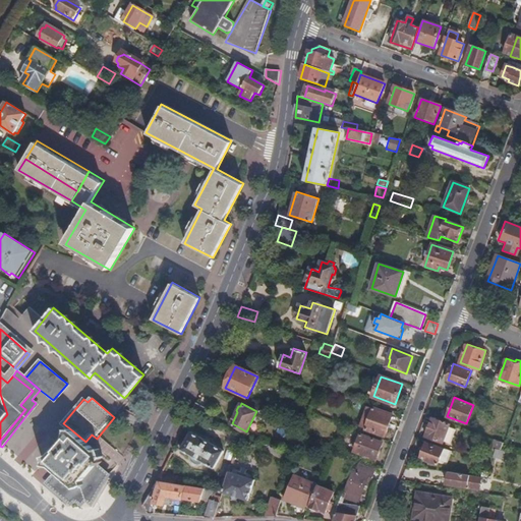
[(211,412),(195,404),(191,411),(207,419),(211,412)]
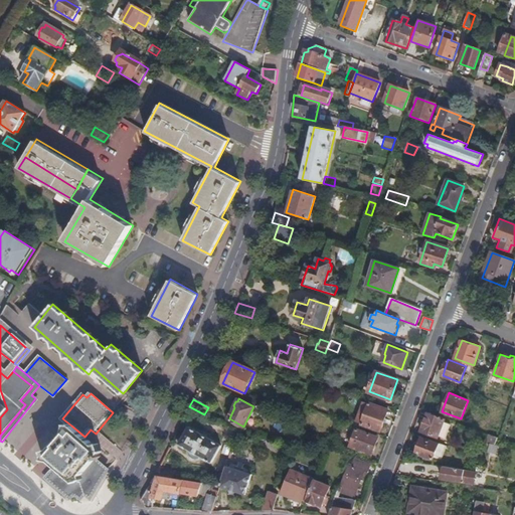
[(382,432),(389,410),(365,401),(361,414),(366,416),(363,424),(382,432)]
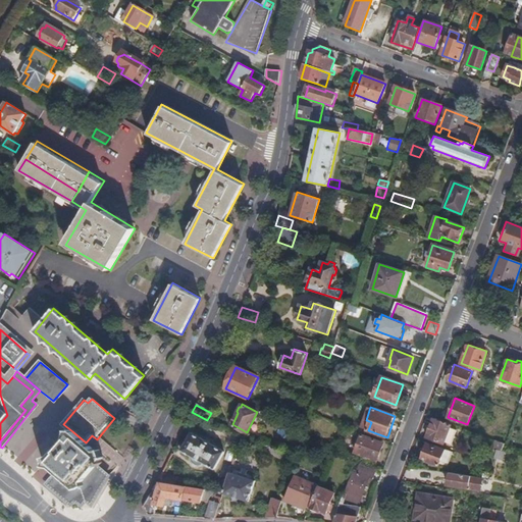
[(451,445),(456,429),(450,427),(451,424),(433,419),(427,437),(444,442),(444,441),(451,445)]
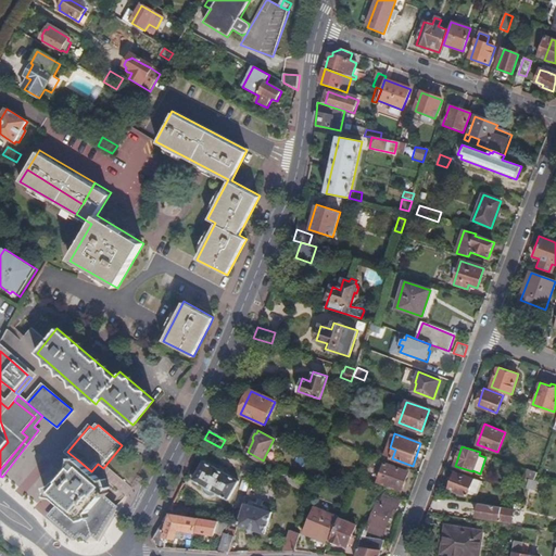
[(111,489),(91,471),(77,459),(72,466),(101,491),(97,497),(114,512),(117,505),(105,495),(111,489)]
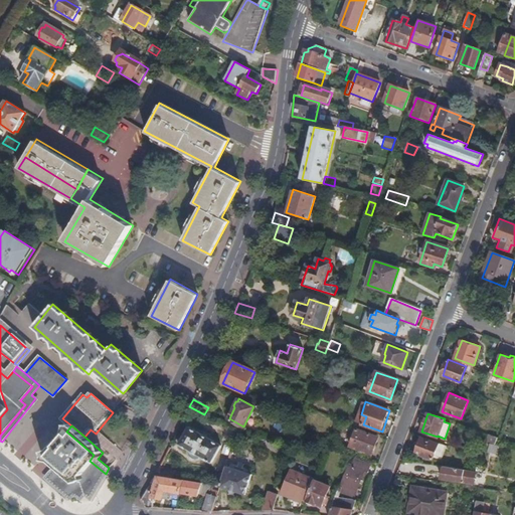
[(211,463),(220,445),(188,426),(178,444),(188,450),(188,451),(188,452),(187,454),(188,456),(189,458),(190,459),(192,460),(193,460),(195,460),(197,460),(199,459),(200,457),(211,463)]
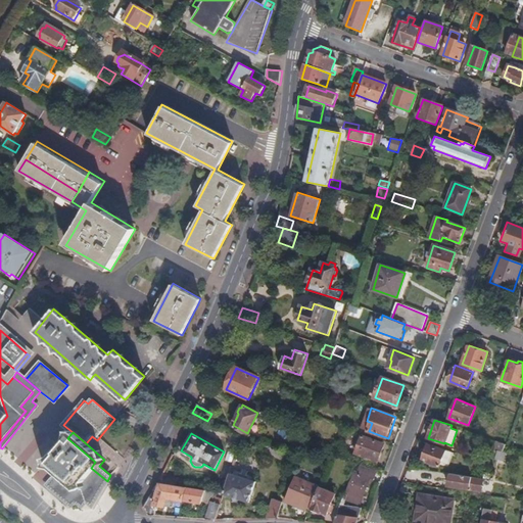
[(378,462),(385,444),(364,436),(357,454),(378,462)]
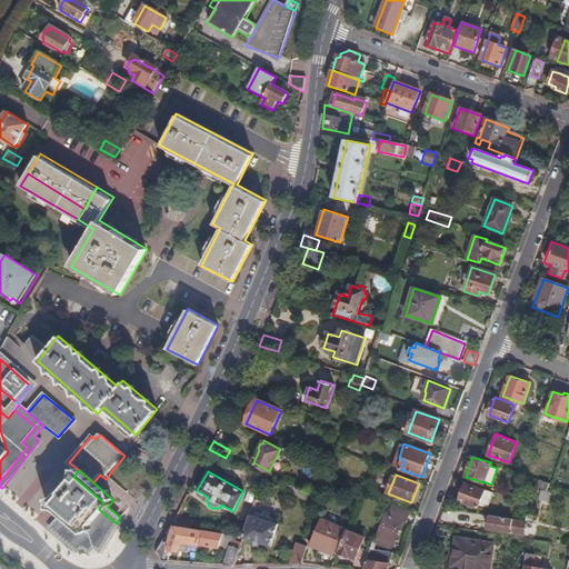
[(100,548),(117,523),(99,509),(103,502),(73,477),(56,497),(48,500),(49,506),(49,510),(57,511),(65,518),(56,528),(78,548),(81,545),(89,551),(95,545),(100,548)]
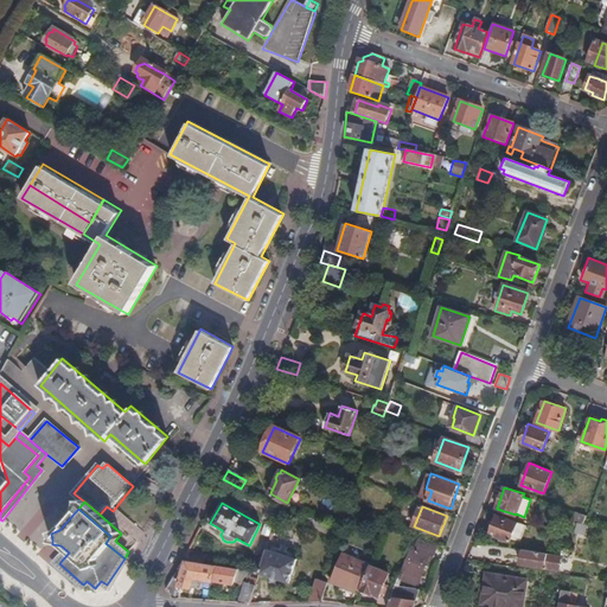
[(585,524),(587,516),(577,512),(574,521),(585,524)]
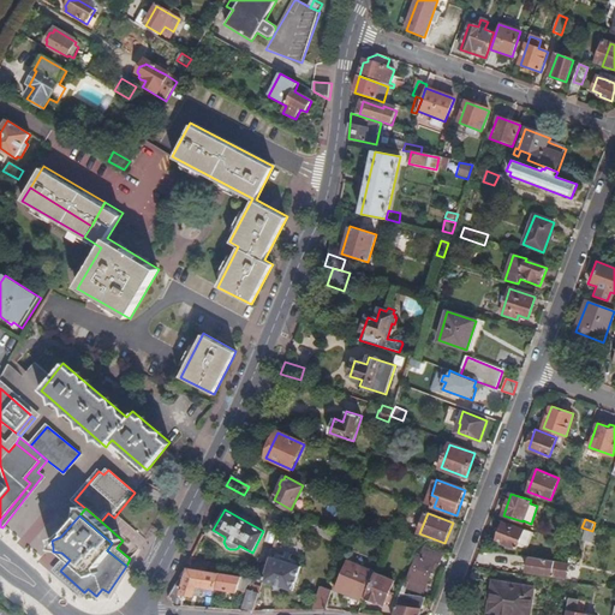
[(526,549),(532,531),(525,529),(524,530),(503,523),(496,542),(518,549),(526,549)]
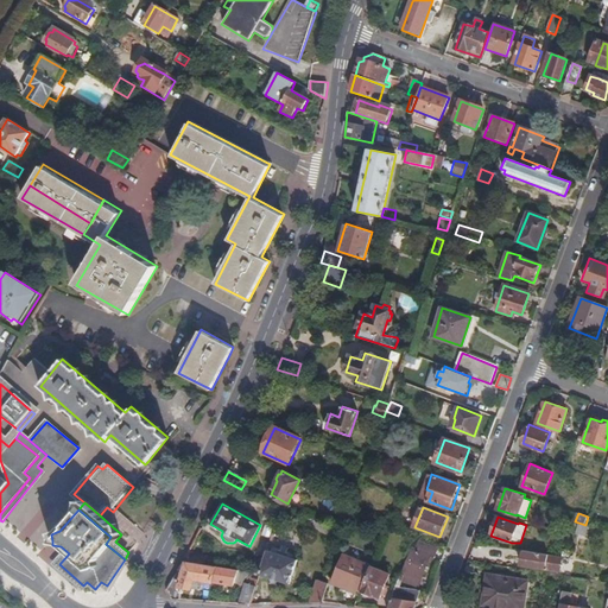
[(586,537),(588,527),(580,525),(577,534),(586,537)]
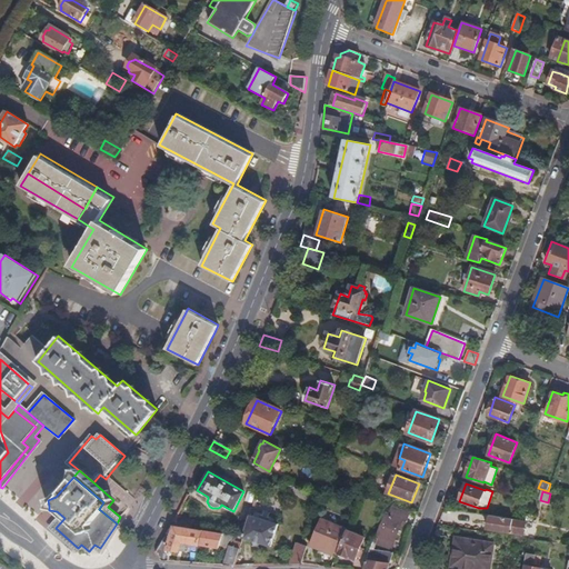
[(407,521),(410,512),(392,506),(389,513),(403,519),(407,521)]
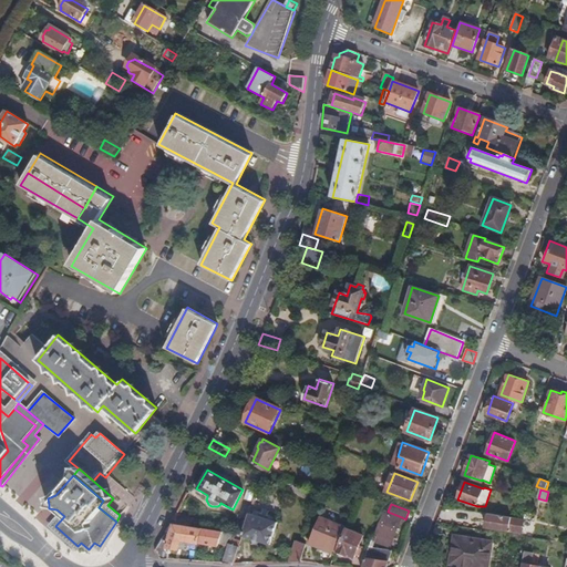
[(271,543),(278,522),(250,512),(248,521),(244,534),(271,543)]
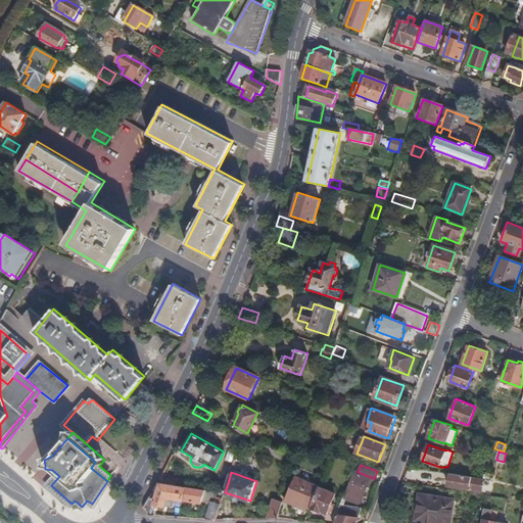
[(361,505),(371,477),(358,472),(354,472),(344,500),(346,501),(361,505)]
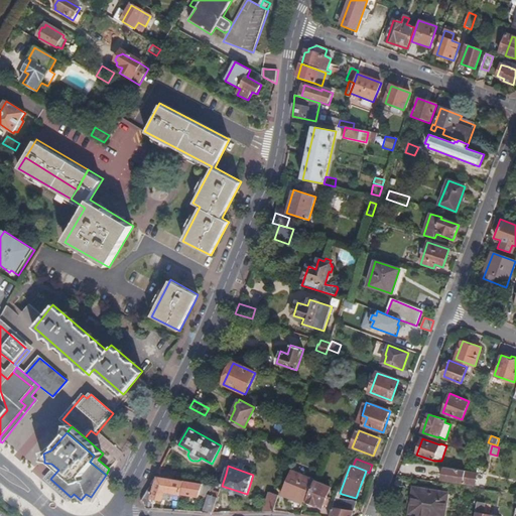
[(475,485),(478,473),(444,468),(441,479),(475,485)]
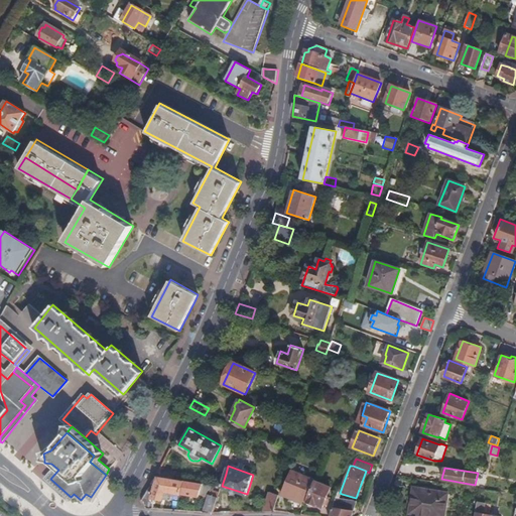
[(174,479),(175,471),(159,469),(156,477),(159,477),(174,479)]
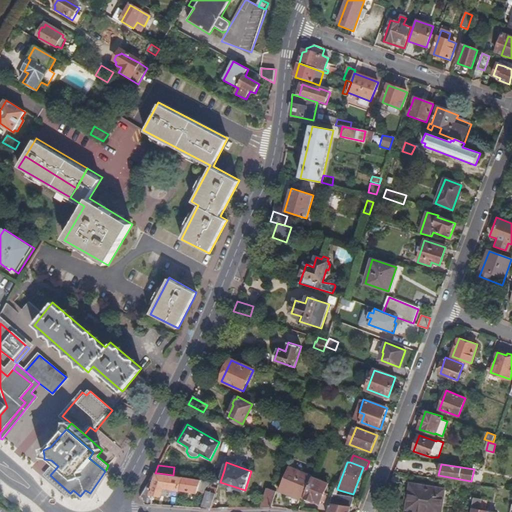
[(304,498),(312,478),(309,477),(309,476),(289,468),(280,491),(300,500),(301,497),(304,498)]
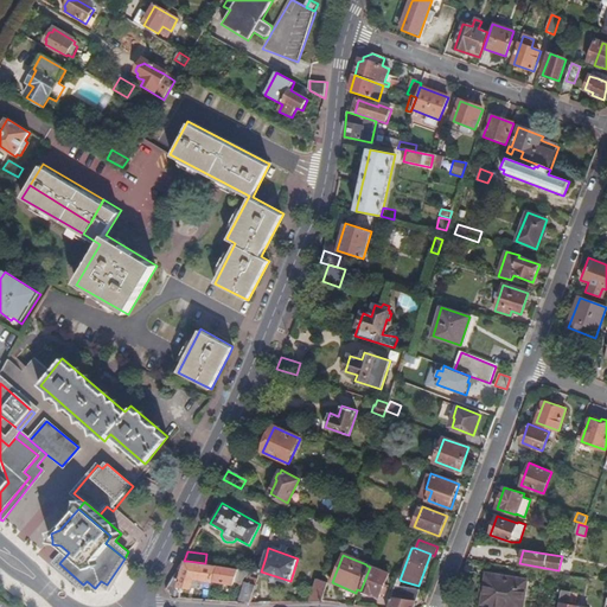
[(203,588),(205,579),(211,581),(216,566),(205,563),(187,561),(186,566),(181,564),(166,589),(171,598),(179,599),(183,587),(190,588),(191,586),(203,588)]
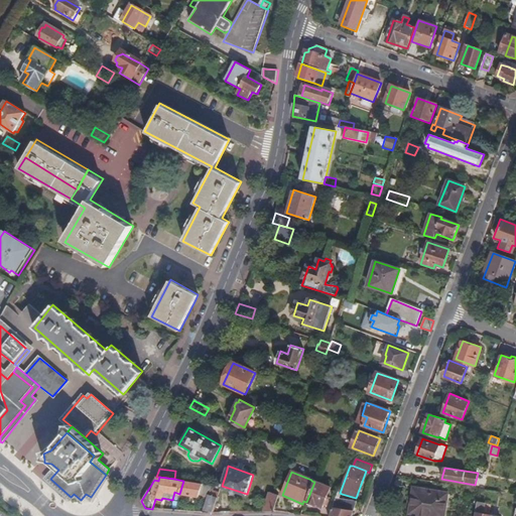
[(200,494),(203,483),(183,481),(179,494),(199,497),(200,494)]
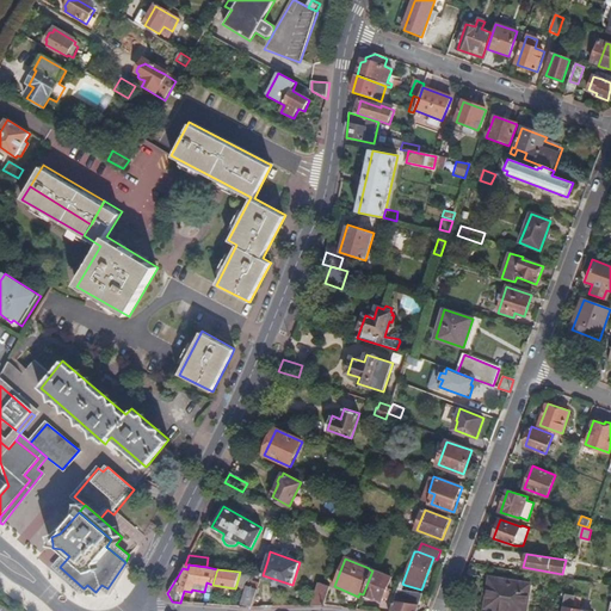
[(383,599),(392,578),(374,569),(372,571),(363,594),(375,599),(376,597),(383,599)]
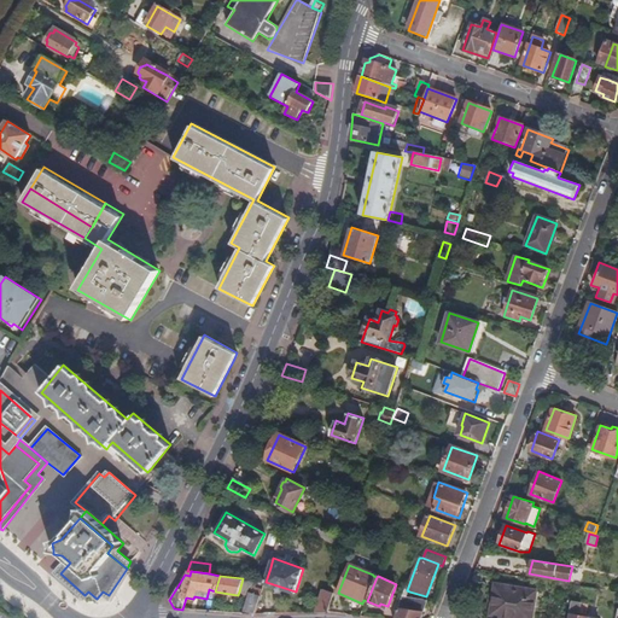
[(246,594),(251,579),(243,578),(239,592),(246,594)]
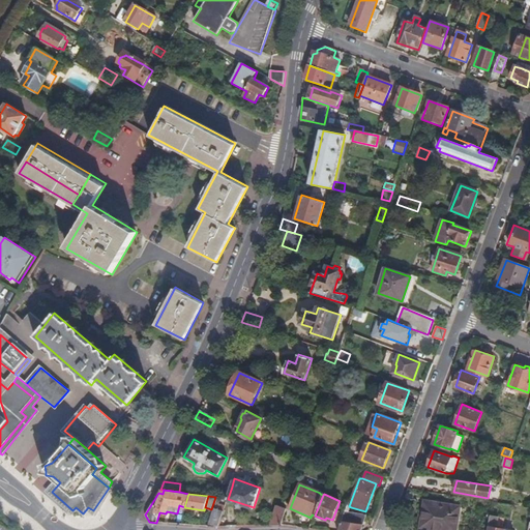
[(440,529),(455,529),(461,508),(427,501),(421,526),(440,529)]
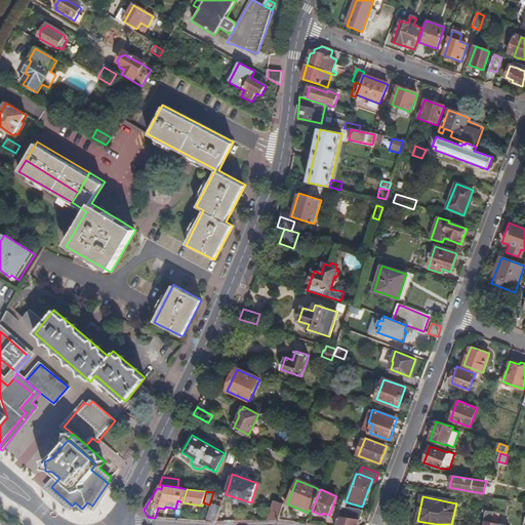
[(216,522),(224,501),(213,498),(206,521),(207,521),(216,522)]
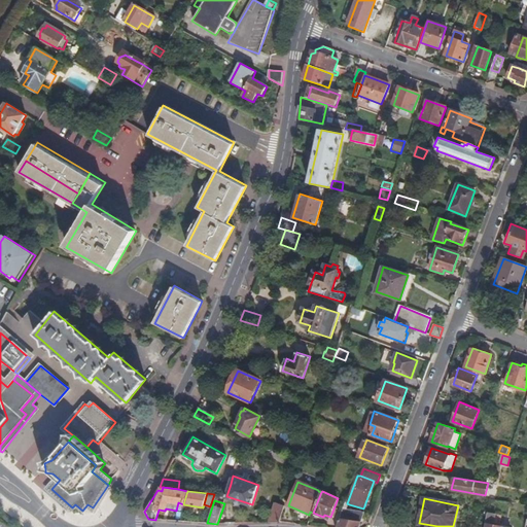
[(280,522),(285,506),(275,503),(269,522),(280,522)]
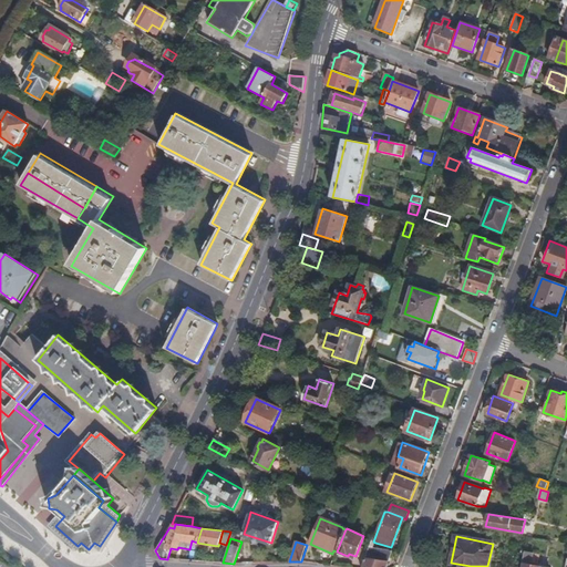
[(385,566),(388,563),(392,552),(374,546),(375,543),(373,542),(372,542),(362,566),(385,566)]
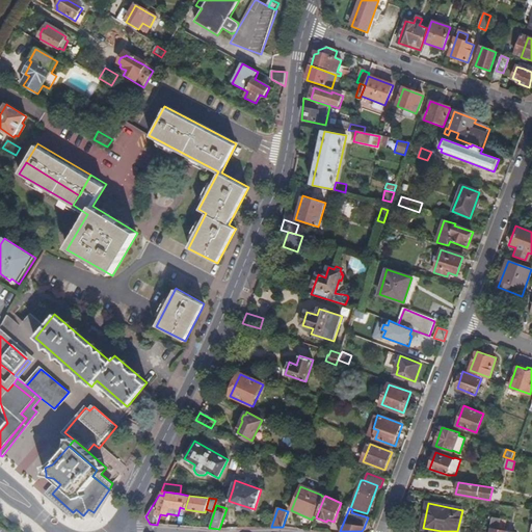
[(505,531),(504,531),(506,522),(491,519),(489,529),(493,530),(491,531),(505,531)]
